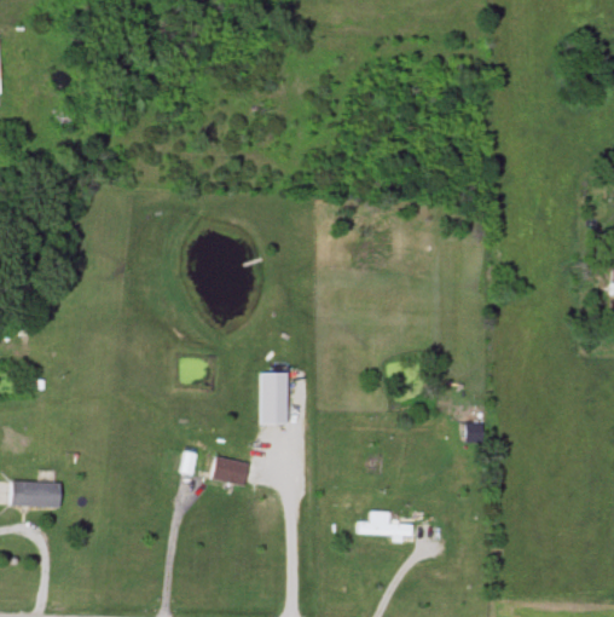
[(258,372),(258,424),(290,424),(290,372),(258,372)]
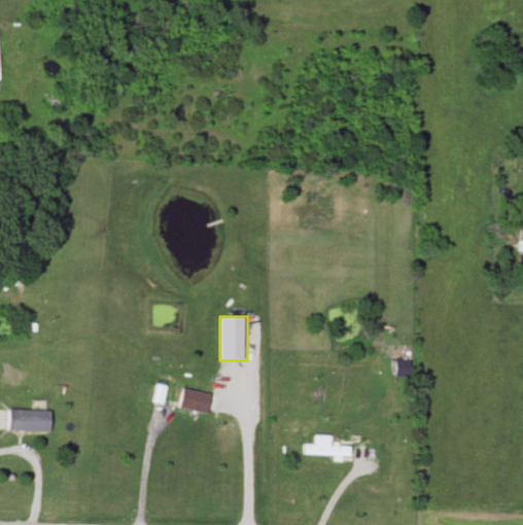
[(154,401),(165,404),(169,386),(159,384),(154,401)]
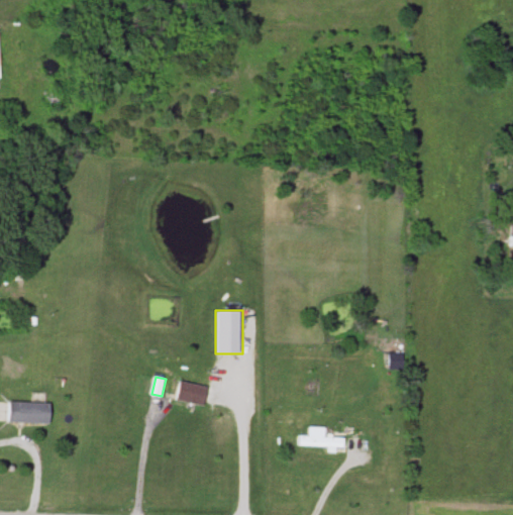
[(205,405),(208,386),(176,381),(173,400),(205,405)]
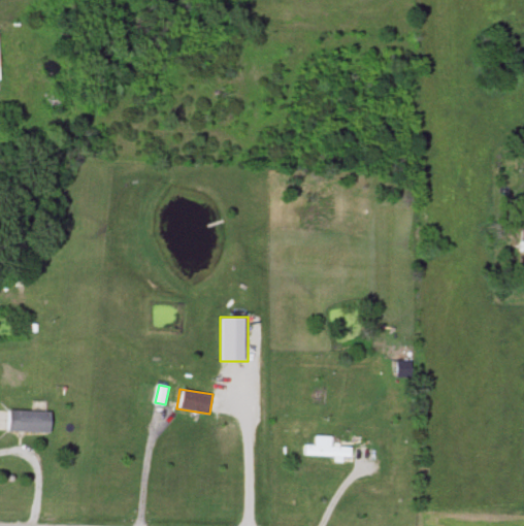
[(3,430),(53,431),(53,411),(4,409),(3,430)]
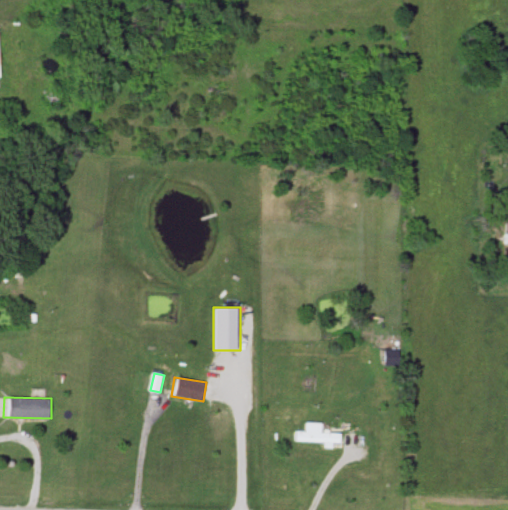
[(324,441),(324,447),(333,448),(333,443),(341,443),(341,431),(321,430),(321,422),(304,422),(304,430),(294,430),(293,440),(324,441)]
